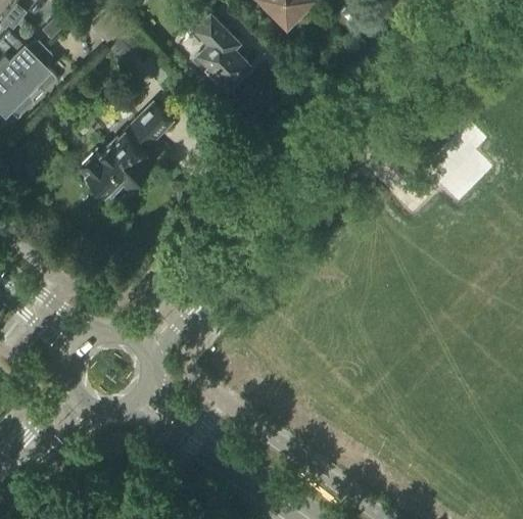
[(315,0),(314,0),(259,0),(288,28),(315,0)]
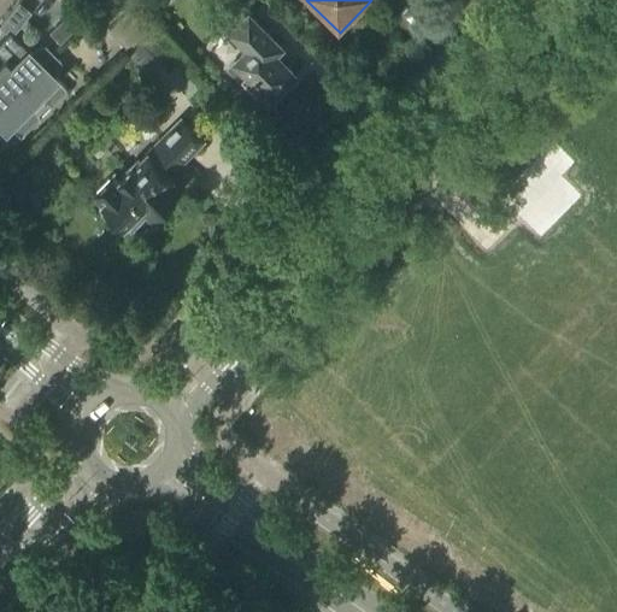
[(12,40),(30,18),(19,9),(1,31),(12,40)]
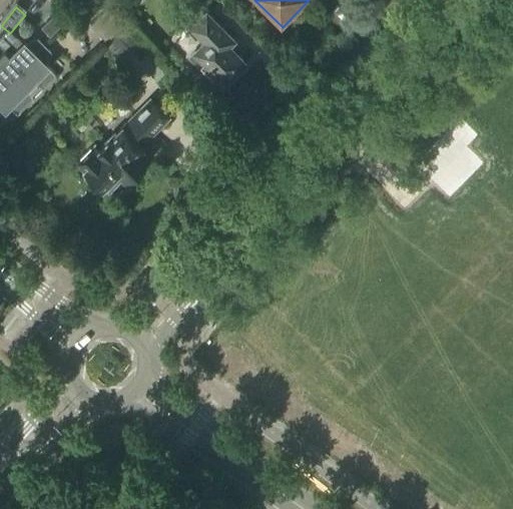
[(107,45),(125,28),(108,11),(91,29),(107,45)]
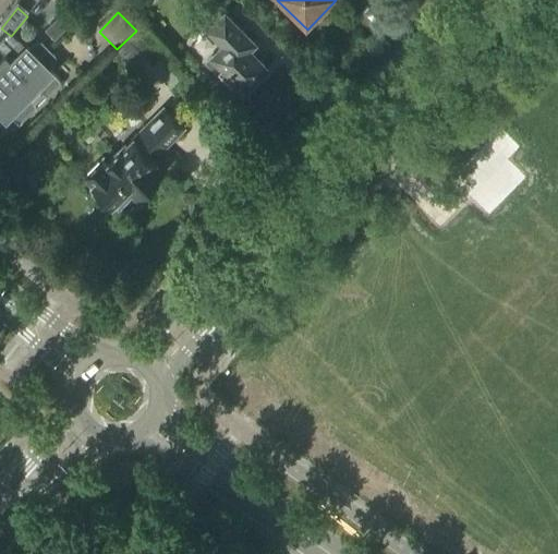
[(250,92),(257,84),(257,81),(266,71),(249,53),(254,47),(226,17),(210,33),(226,48),(214,60),(215,60),(207,67),(237,97),(243,89),(245,92),(246,91),(250,92)]
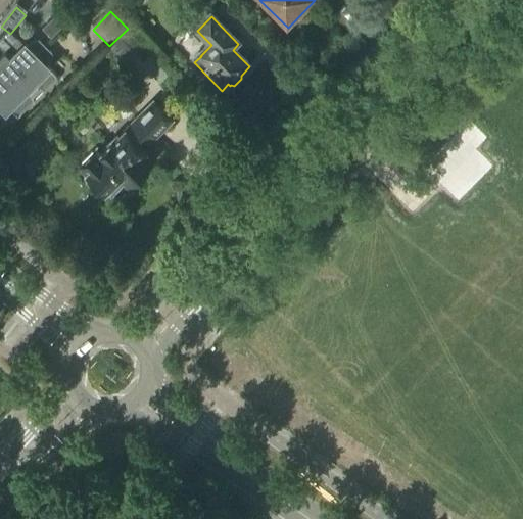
[(125,66),(136,56),(126,47),(130,43),(123,35),(108,49),(125,66)]
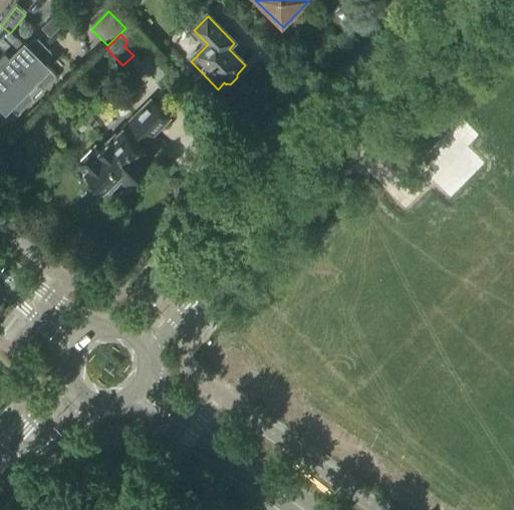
[(30,52),(15,37),(2,51),(4,54),(0,58),(0,93),(45,49),(39,43),(30,52)]
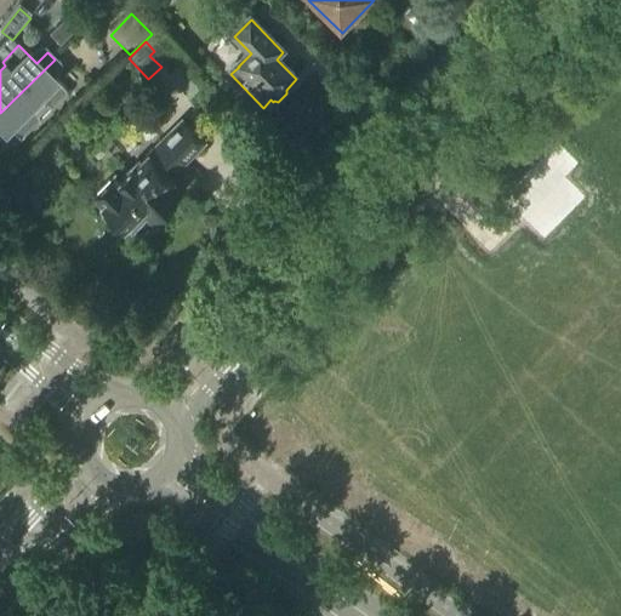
[(52,112),(69,95),(51,78),(62,67),(55,60),(0,113),(0,126),(7,135),(11,131),(22,143),(43,123),(39,119),(49,109),(52,112)]
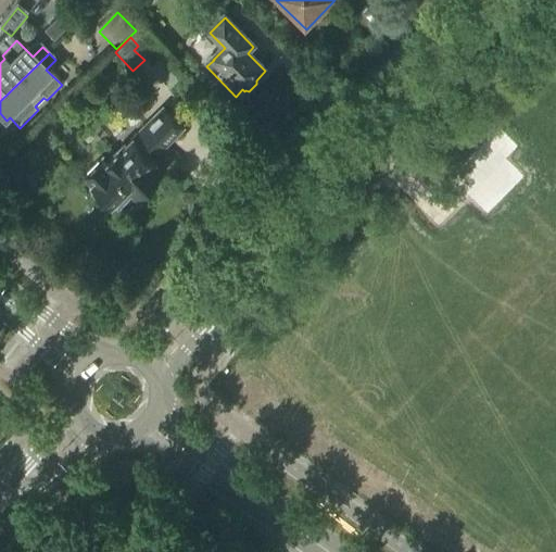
[(161,62),(150,72),(168,91),(179,82),(161,62)]
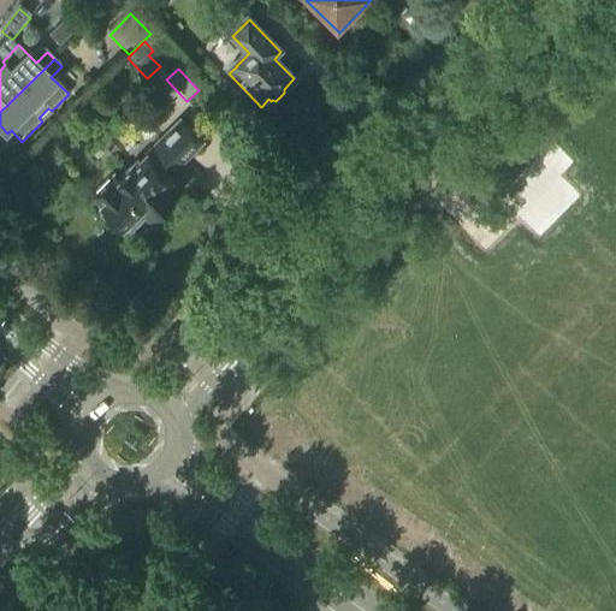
[(169,179),(202,146),(182,125),(131,176),(129,173),(119,183),(114,178),(93,200),(106,213),(102,218),(114,230),(119,226),(123,230),(140,213),(150,225),(183,193),(169,179)]
